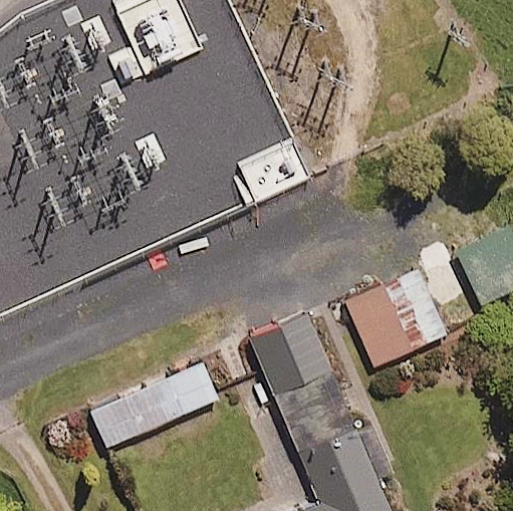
[(115,151),(88,87),(169,53),(145,0),(136,0),(0,58),(0,151),(17,192),(0,199),(0,305),(2,311),(171,239),(151,192),(216,164),(196,116),(115,151)]
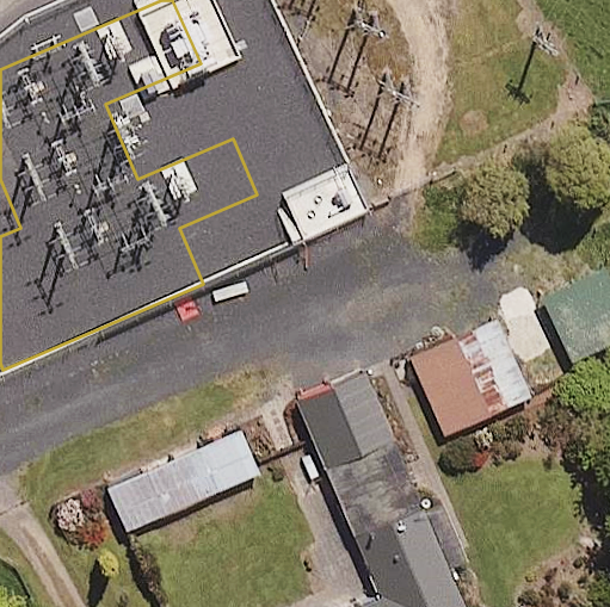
[(609,336),(609,280),(605,271),(542,299),(567,357),(609,336)]
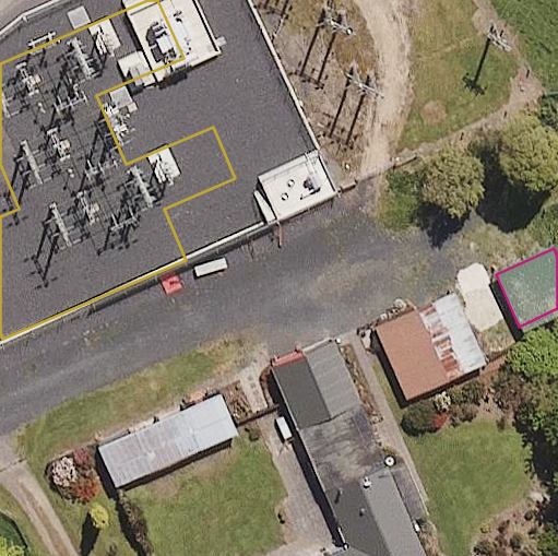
[(484,365),(451,292),(375,327),(406,399),(484,365)]
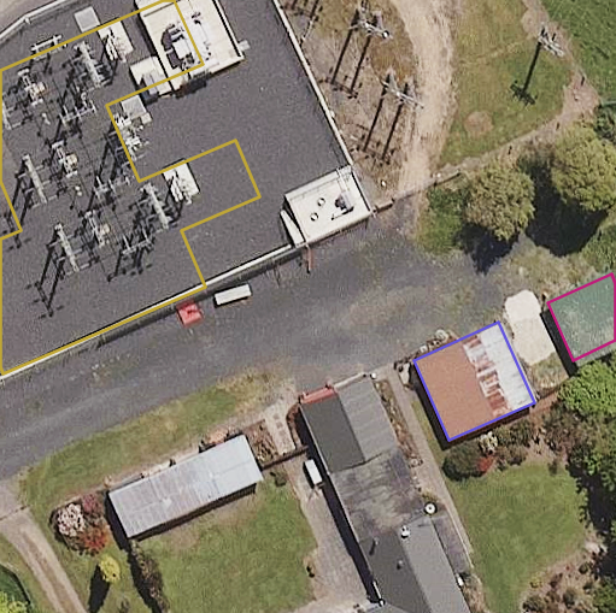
[(433,523),(370,377),(299,407),(383,605),(363,612),(468,612),(451,573),(464,567),(444,518),(433,523)]
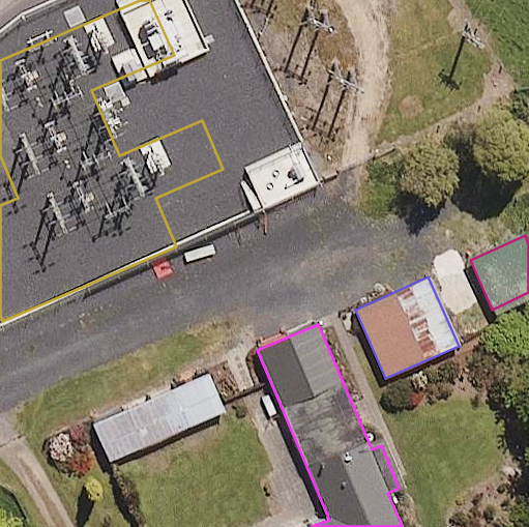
[(223,413),(207,377),(94,426),(110,462),(223,413)]
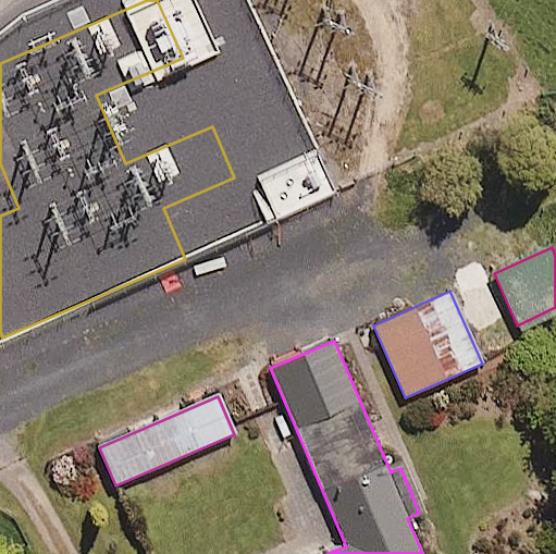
All buildings are outlined.
